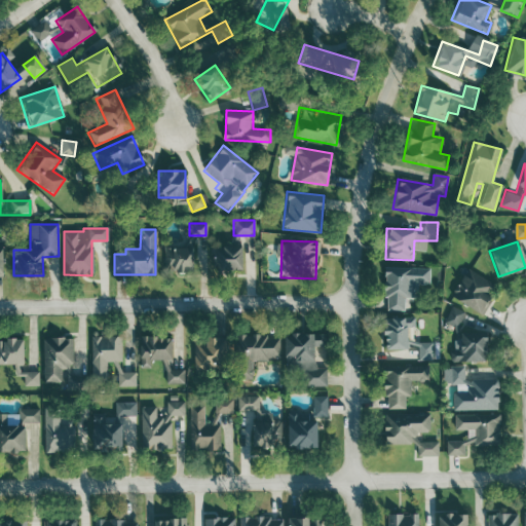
[(214,246),(214,271),(239,271),(239,246),(214,246)]
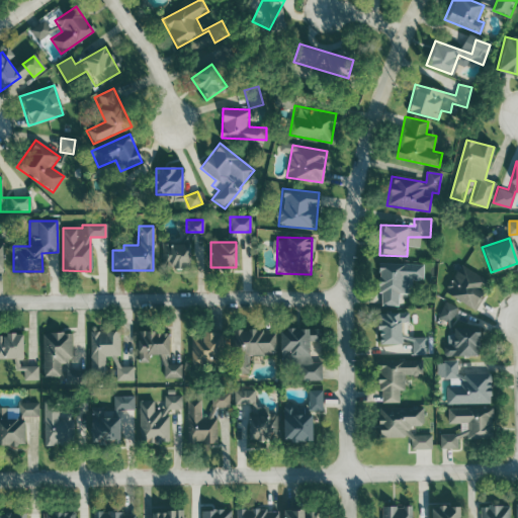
[(165,268),(188,268),(188,244),(165,244),(165,268)]
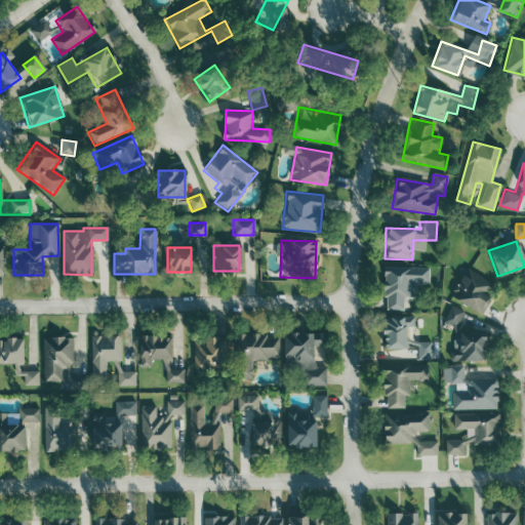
[(429,268),(384,266),(382,310),(403,310),(403,298),(408,298),(409,283),(428,283),(429,268)]
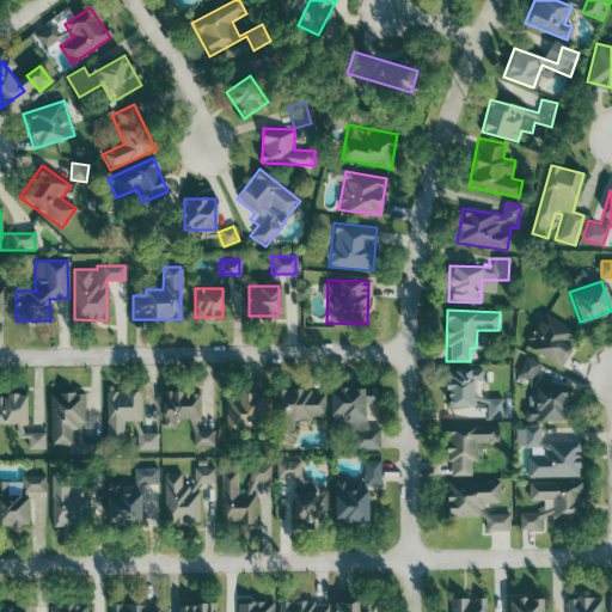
[(577,334),(543,312),(522,344),(557,366),(577,334)]
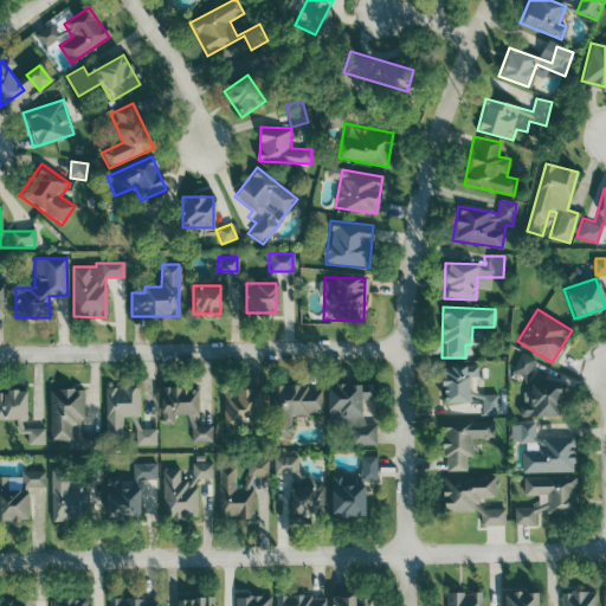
[(532,360),(520,356),(515,373),(527,376),(532,360)]
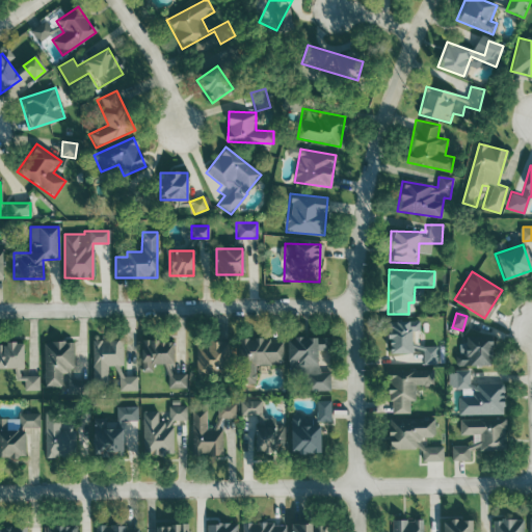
[(436,346),(411,346),(411,333),(419,333),(419,321),(386,322),(386,365),(436,364),(436,346)]
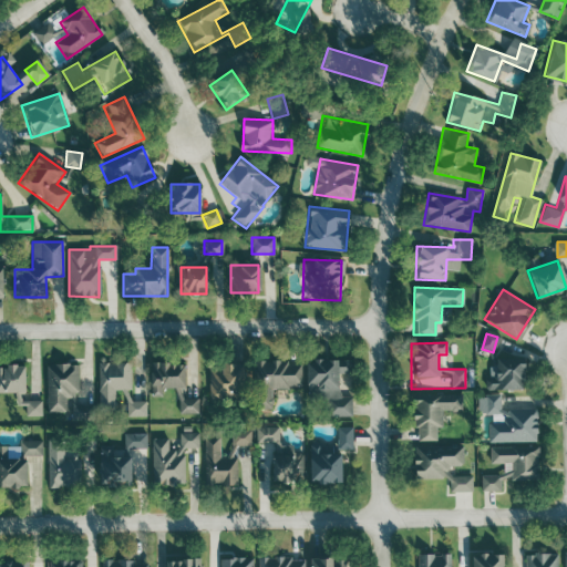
[(350,359),(305,360),(306,399),(326,399),(327,415),(351,415),(351,394),(340,394),(340,373),(350,373),(350,359)]
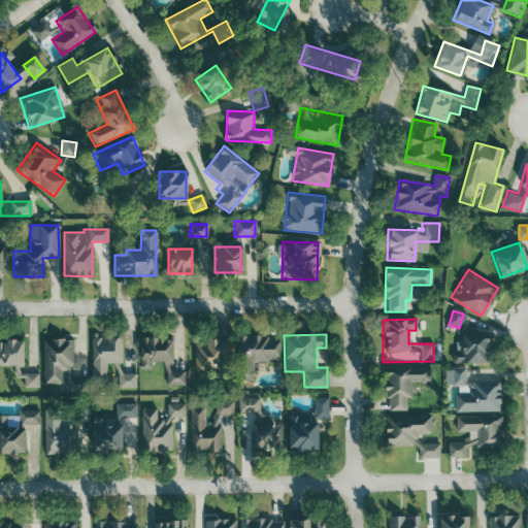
[(452,351),(451,362),(486,363),(486,334),(460,334),(459,352),(452,351)]
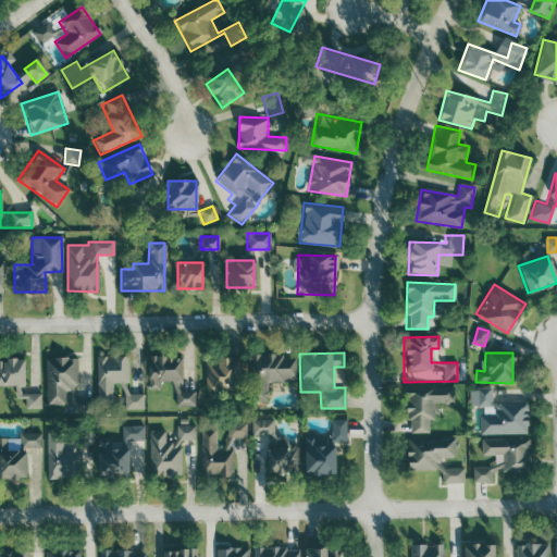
[(295,381),(295,355),(250,355),(250,400),(267,400),(267,382),(295,381)]
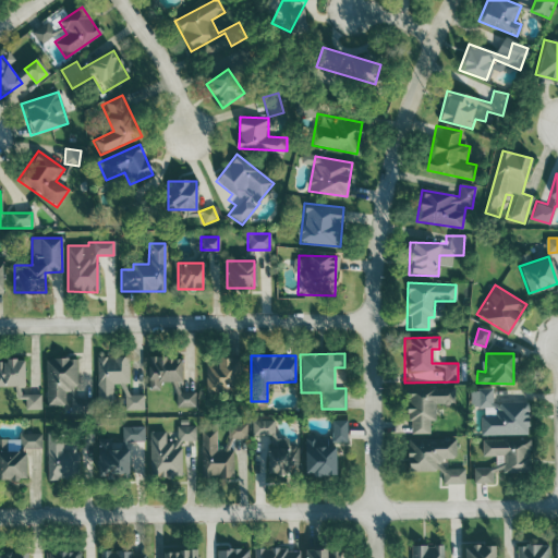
[(129,358),(99,356),(98,403),(112,403),(113,384),(128,384),(129,358)]
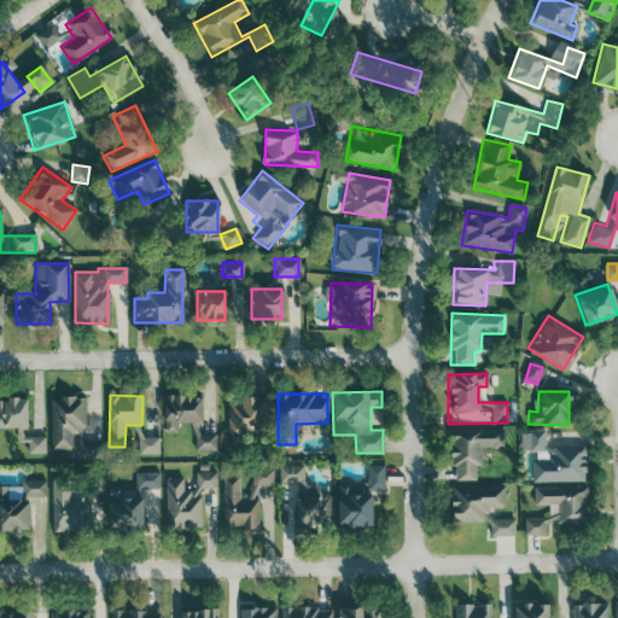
[(163,431),(176,431),(176,423),(200,424),(200,396),(164,396),(163,431)]
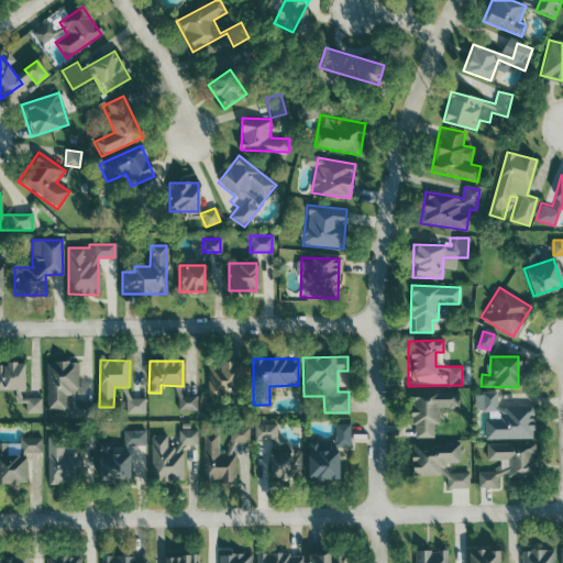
[(241,400),(241,361),(208,361),(208,400),(241,400)]
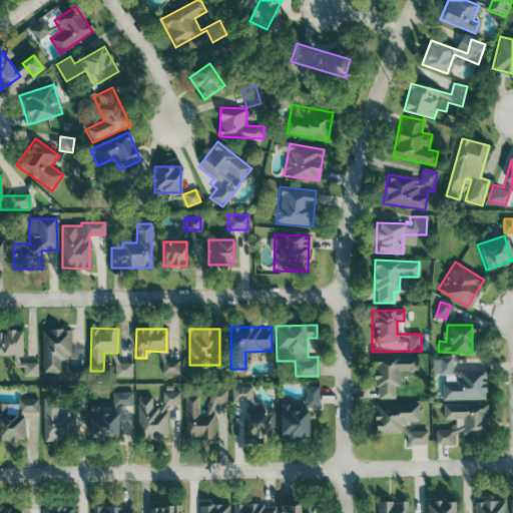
[(42,374),(63,373),(63,381),(84,381),(84,366),(70,367),(70,330),(42,330),(42,374)]
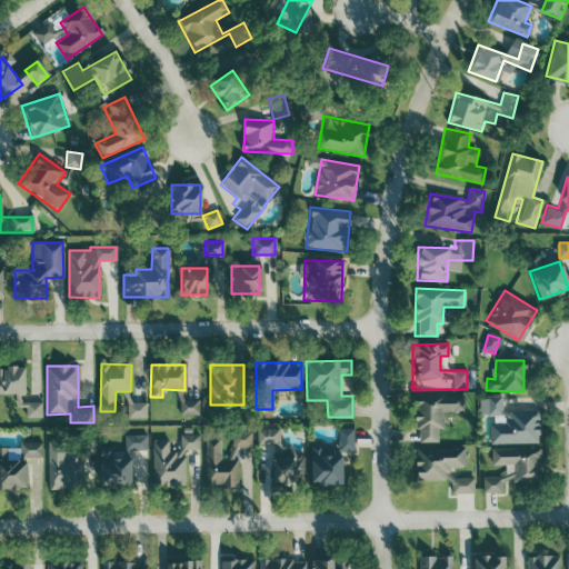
[(0,367),(0,395),(25,395),(25,367),(0,367)]
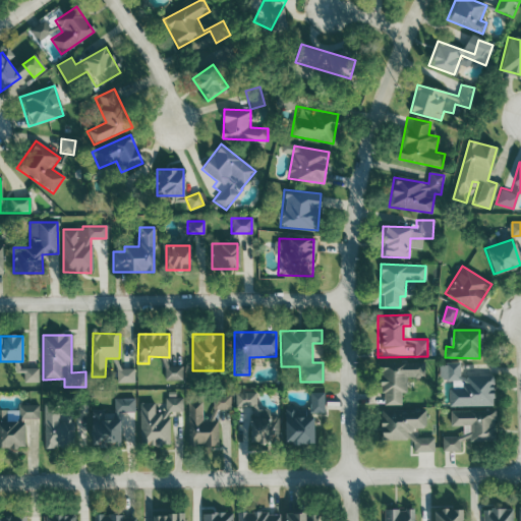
[(401,404),(401,393),(405,393),(405,378),(423,377),(423,362),(379,363),(380,404),(401,404)]
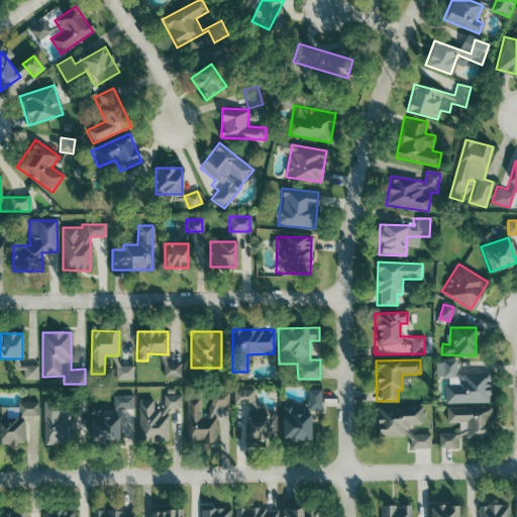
[(457,374),(457,359),(441,359),(441,379),(446,379),(446,403),(490,402),(489,373),(457,374)]
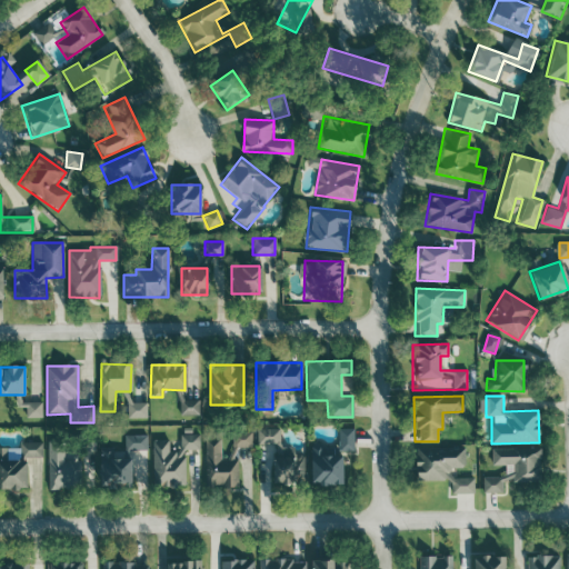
[(179,415),(199,415),(199,399),(179,399),(179,415)]
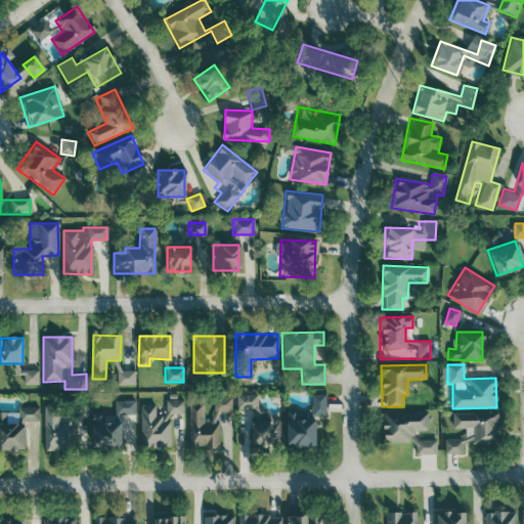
[(137,368),(119,368),(120,385),(137,385),(137,368)]
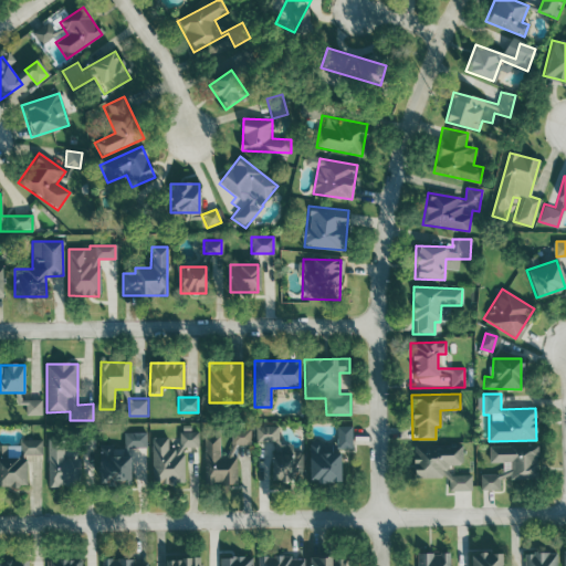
[(41,412),(40,400),(25,400),(27,413),(41,412)]
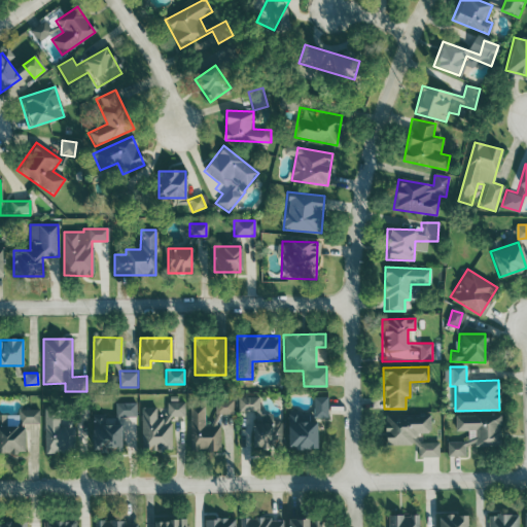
[(251,447),(278,448),(279,420),(270,420),(270,415),(258,415),(258,397),(238,396),(238,411),(252,412),(251,447)]
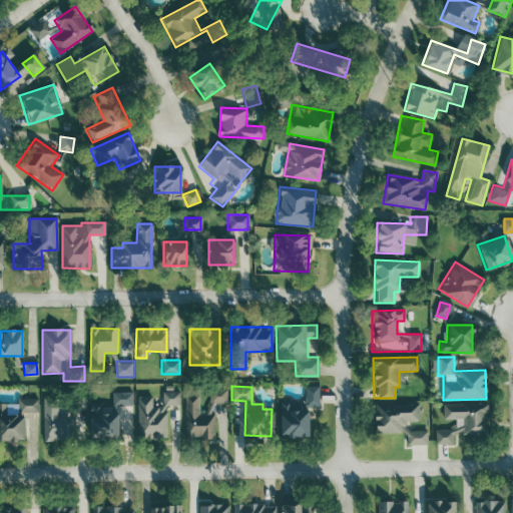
[(307,437),(307,407),(318,407),(319,386),(304,386),(304,409),(292,409),(292,403),(278,403),(278,437),(307,437)]
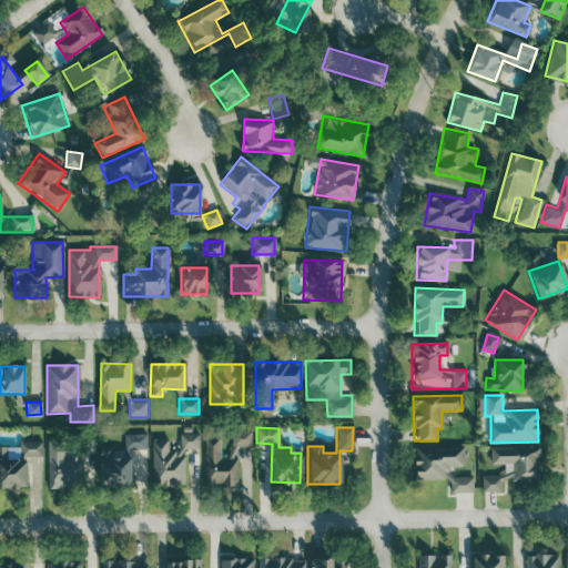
[(232,444),(249,445),(251,433),(233,430),(232,444)]
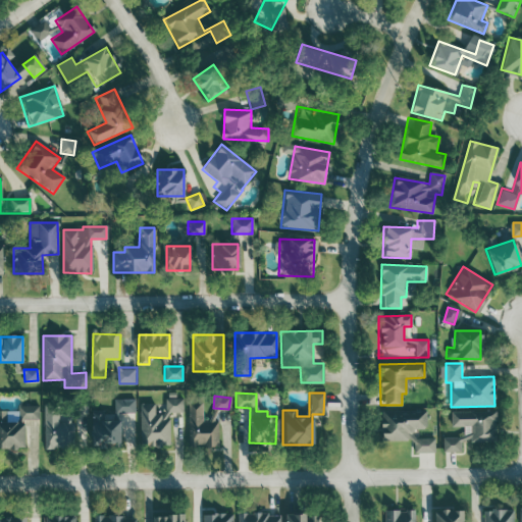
[(169,412),(183,413),(184,399),(164,399),(164,414),(154,414),(154,404),(140,404),(139,446),(168,447),(169,412)]
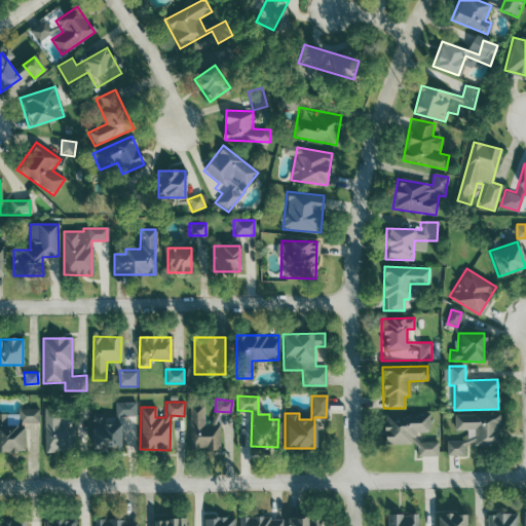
[(94,414),(95,452),(121,451),(121,416),(136,416),(136,403),(115,403),(115,414),(94,414)]
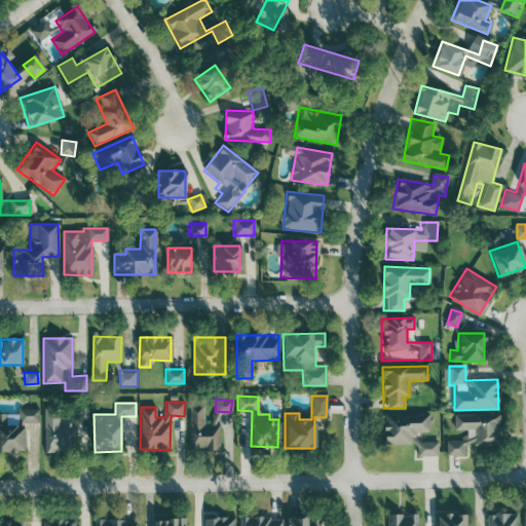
[(45,452),(75,452),(74,417),(86,417),(86,405),(44,405),(45,452)]
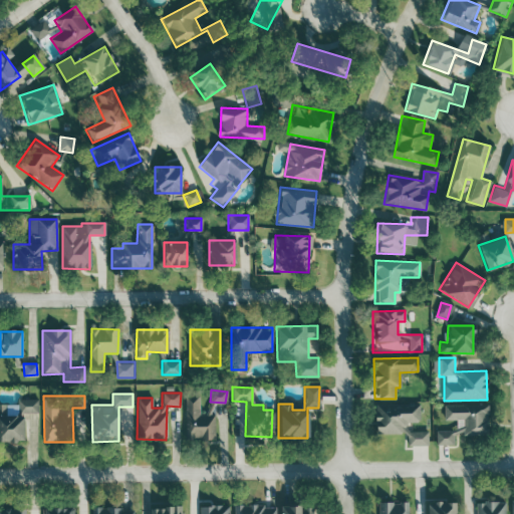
[(214,440),(214,415),(200,415),(199,396),(186,396),(186,440),(214,440)]
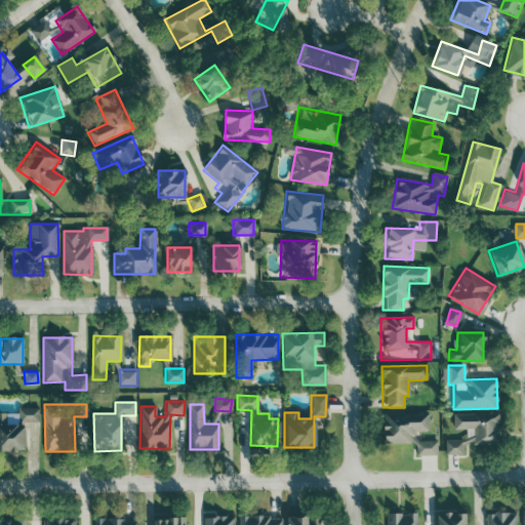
[(23,422),(39,422),(39,409),(16,409),(16,413),(0,413),(0,452),(23,452),(23,422)]
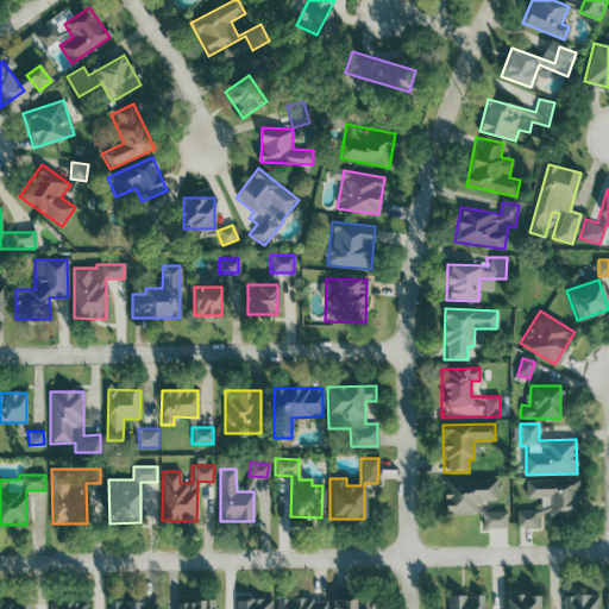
[(496,479),(444,479),(444,514),(481,514),(481,528),(506,528),(506,510),(483,510),(483,501),(496,501),(496,479)]
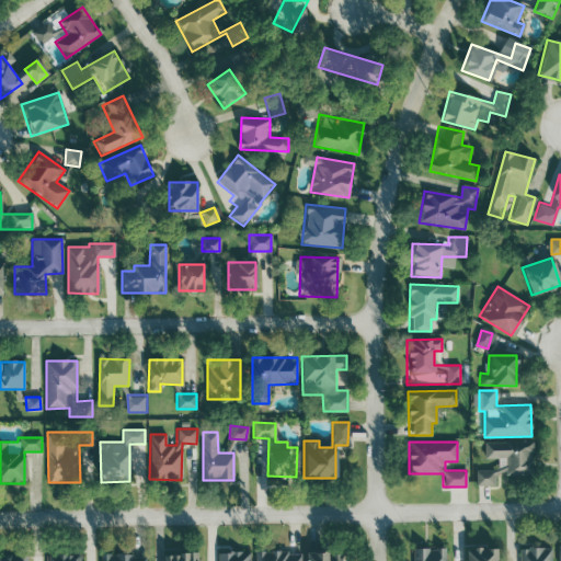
[(531,442),(484,442),(484,459),(499,459),(499,470),(476,470),(476,484),(495,484),(495,474),(531,474),(531,442)]
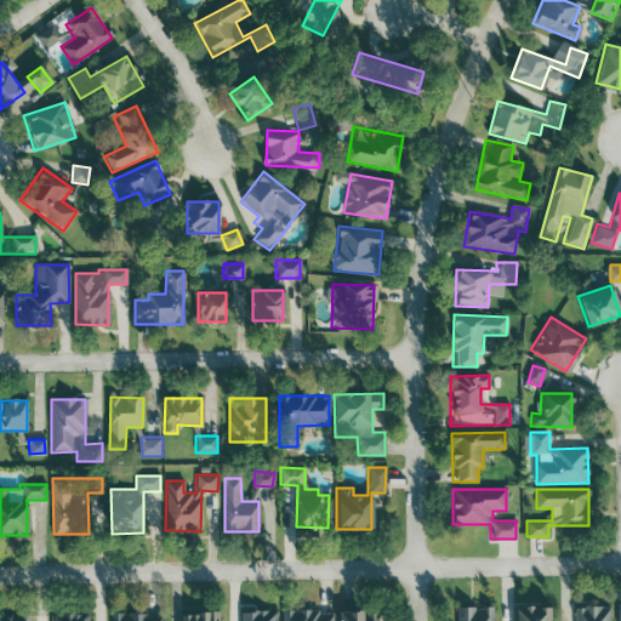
[(493,620),(493,607),(457,608),(457,620),(493,620)]
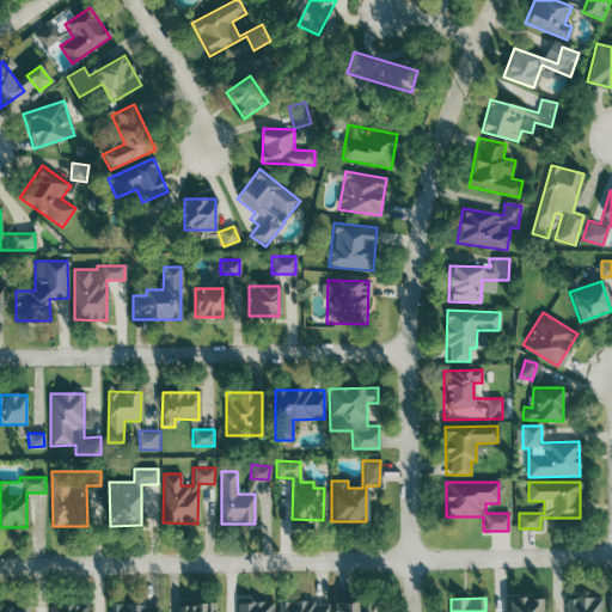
[(542,611),(543,599),(506,599),(506,611),(542,611)]
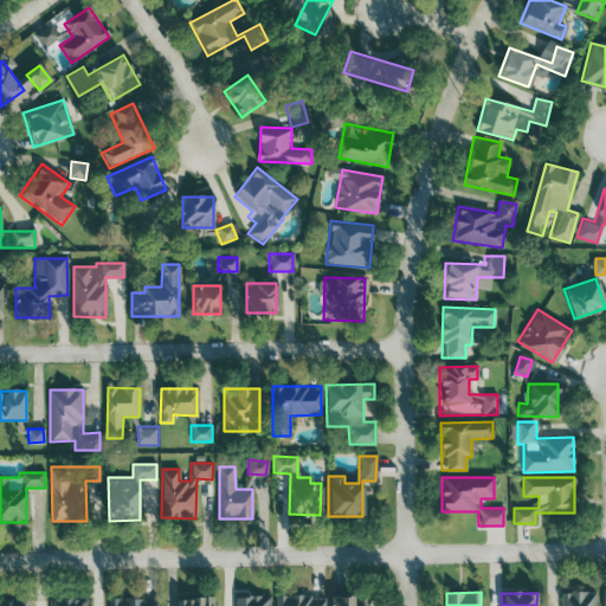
[(595,605),(595,593),(562,593),(562,605),(595,605)]
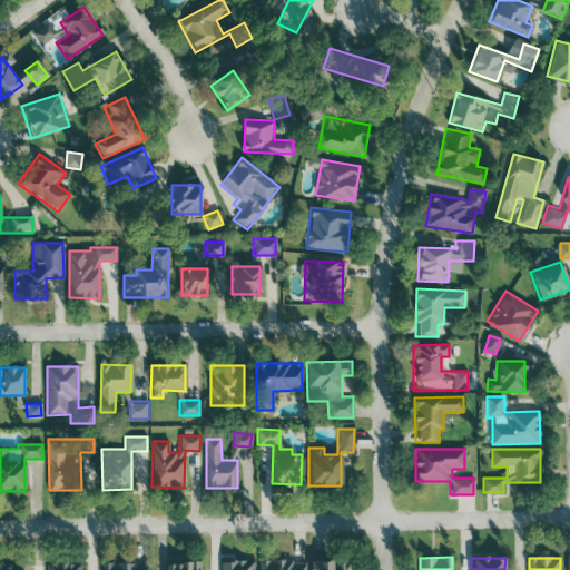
[(261,569),(305,569),(305,560),(261,561),(261,569)]
